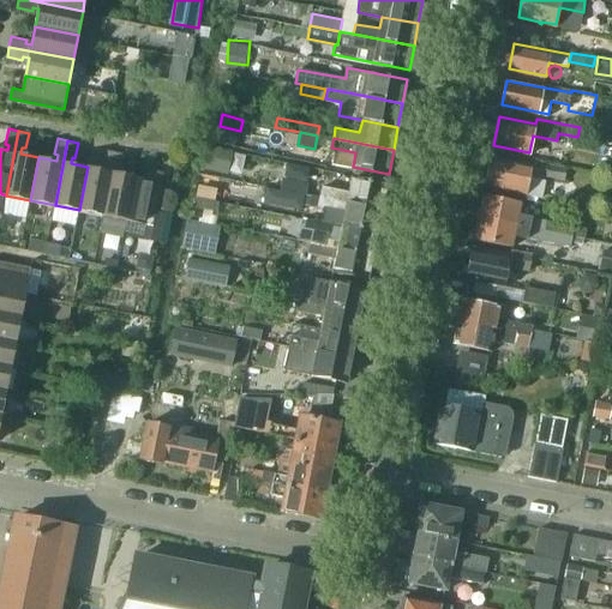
[(106,170),(88,167),(79,210),(105,215),(117,150),(107,149),(103,163),(107,164),(106,170)]
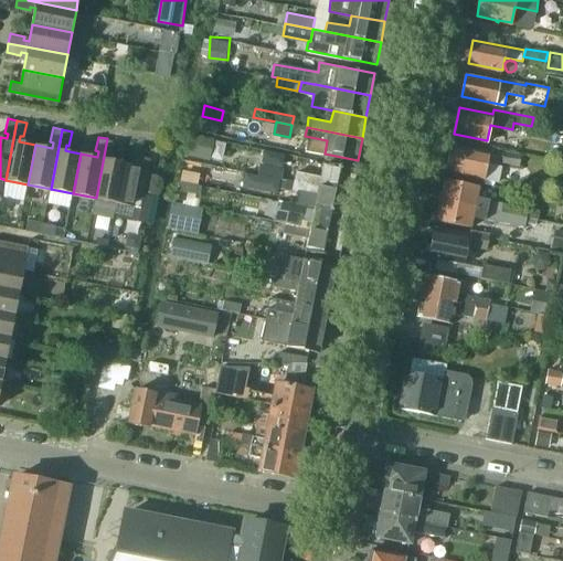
[(126,162),(109,159),(110,154),(114,155),(116,140),(107,138),(96,198),(118,202),(126,162)]
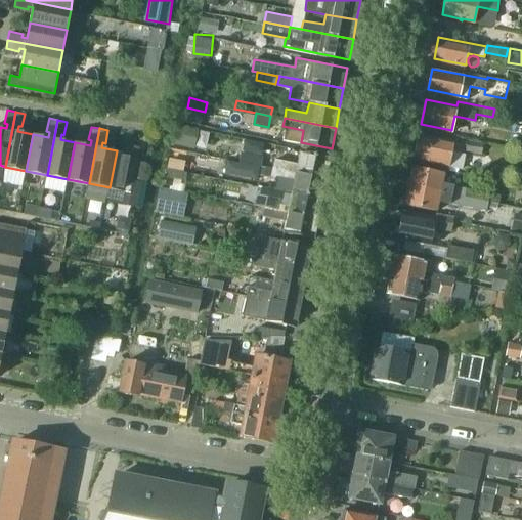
[(436,136),(419,133),(417,143),(415,144),(412,154),(415,156),(415,158),(428,160),(428,161),(460,167),(463,152),(452,149),(454,139),(436,135),(436,136)]
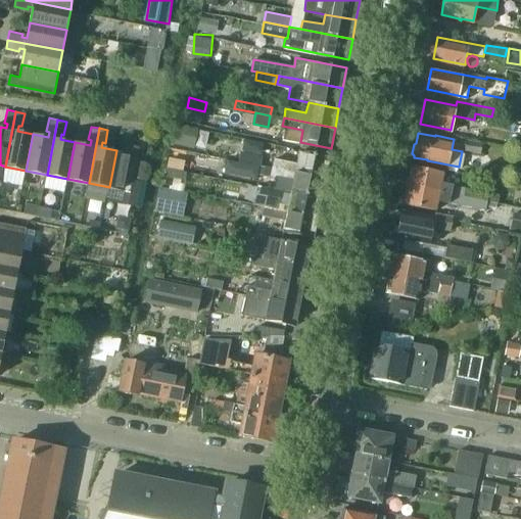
[(262,163),(264,154),(266,139),(246,135),(243,150),(241,150),(241,153),(227,150),(226,155),(262,163)]
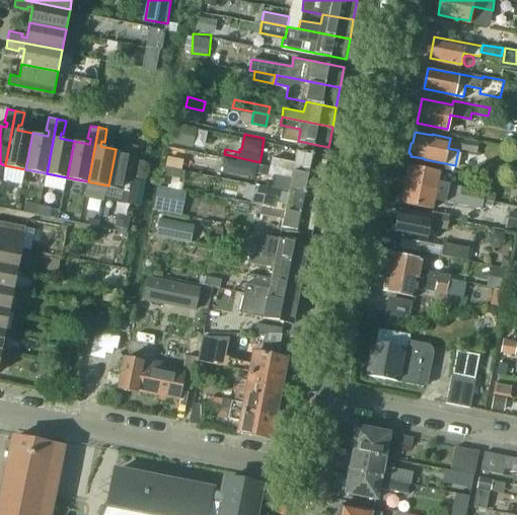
[(130,190),(135,162),(139,144),(129,142),(128,151),(116,149),(108,186),(124,189),(130,190)]
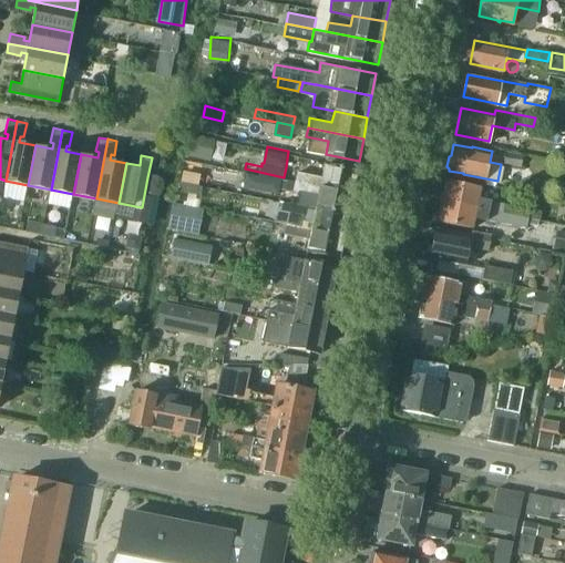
[(357,170),(325,163),(322,175),(297,171),(296,181),(352,192),(357,170)]
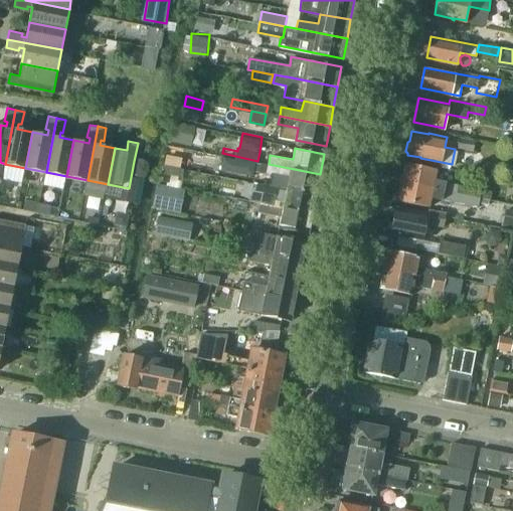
[(257,169),(258,161),(222,153),(220,162),(234,165),(257,169)]
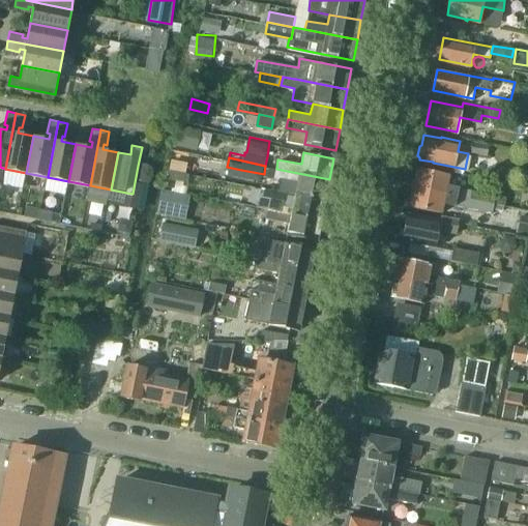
[(145,167),(138,166),(133,194),(126,193),(124,206),(140,208),(144,183),(142,182),(145,167)]
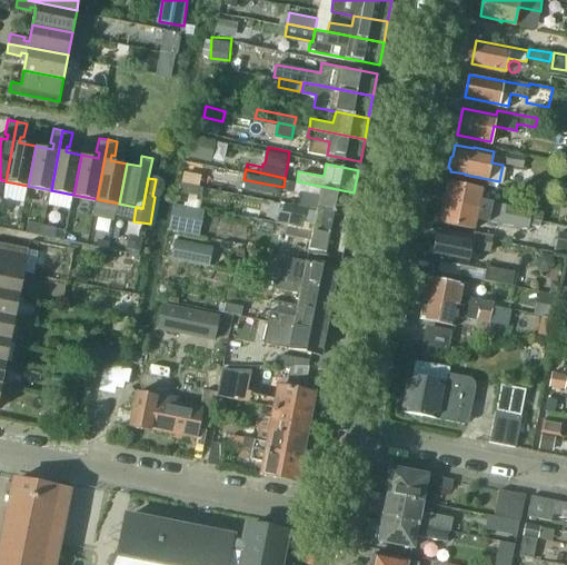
[(494,200),(496,190),(448,180),(444,201),(491,210),(530,218),(539,220),(541,210),(533,208),(494,200)]
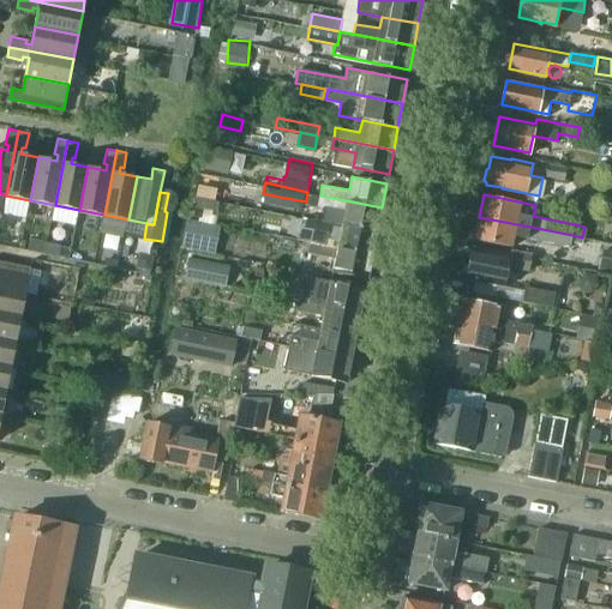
[(382,207),(321,196),(318,205),(345,210),(342,224),(377,230),(382,207)]
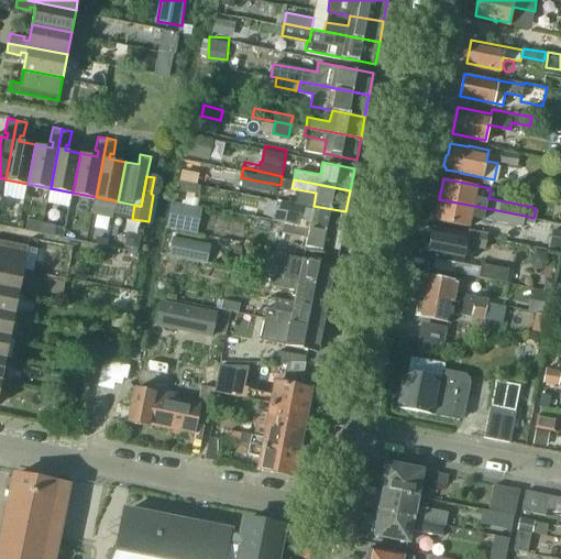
[(525,216),(486,208),(439,199),(436,218),(470,225),(472,215),(484,217),(524,226),(525,216)]
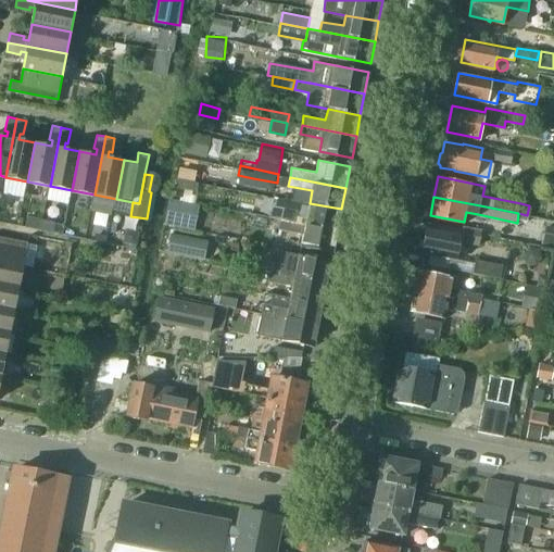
[(196,228),(201,203),(171,198),(166,223),(196,228)]
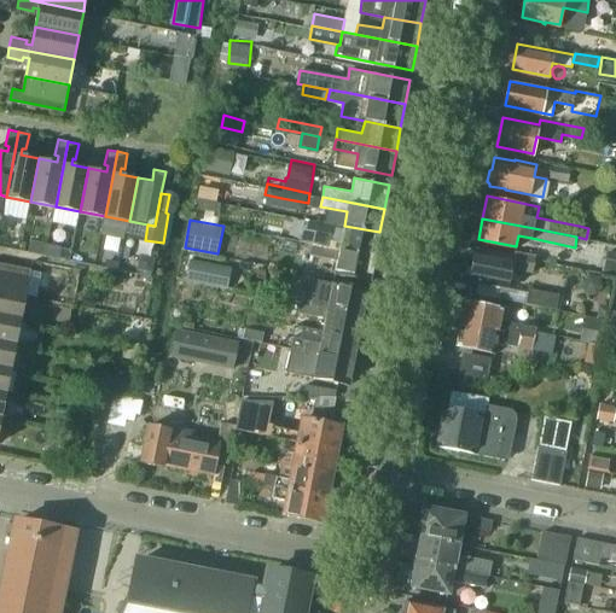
[(265,222),(262,232),(282,235),(284,226),(265,222)]
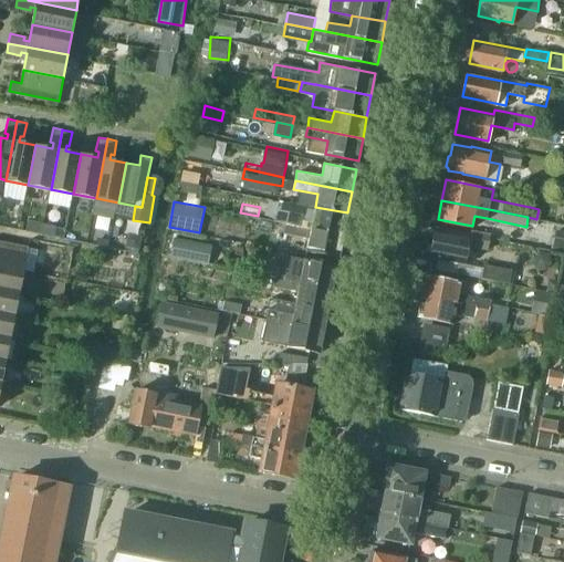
[(347,212),(315,207),(313,218),(289,212),(286,221),(343,235),(347,212)]
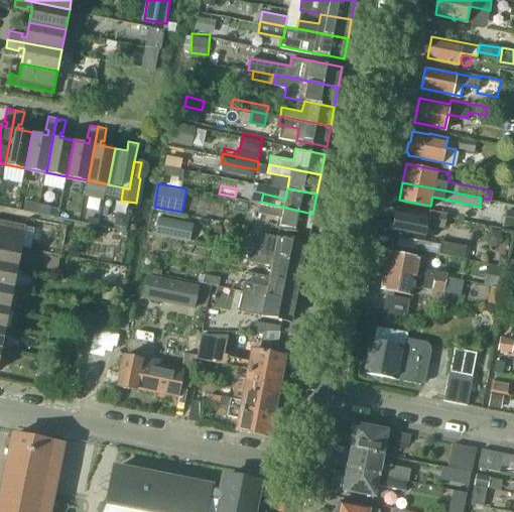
[(26,199),(24,209),(38,212),(40,202),(26,199)]
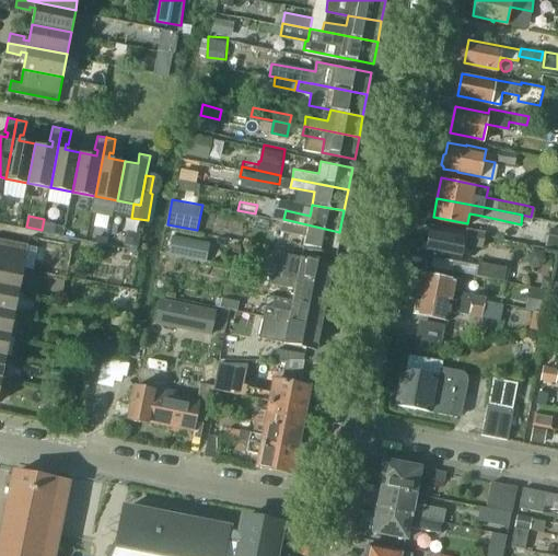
[(44,219),(42,230),(55,232),(56,221),(44,219)]
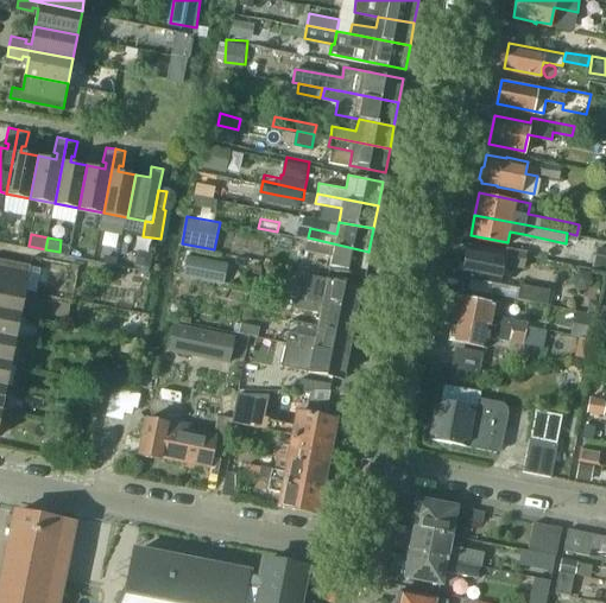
[(368,252),(308,237),(305,248),(332,254),(329,267),(364,274),(368,252)]
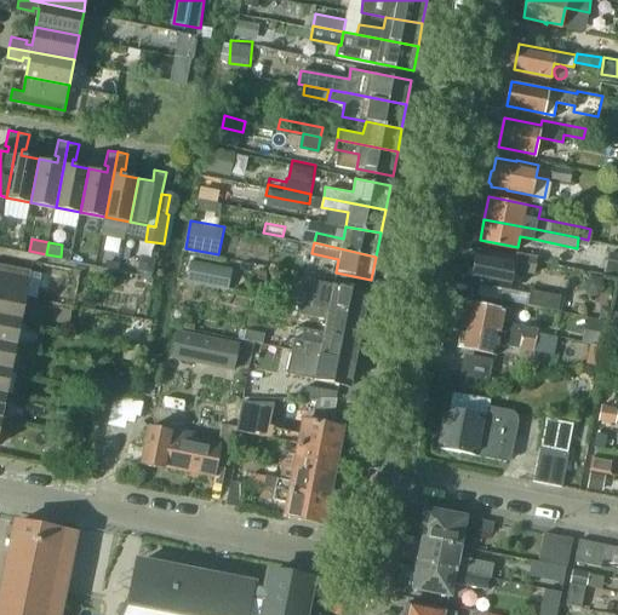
[(510,288),(514,268),(516,257),(478,248),(471,280),(510,288)]
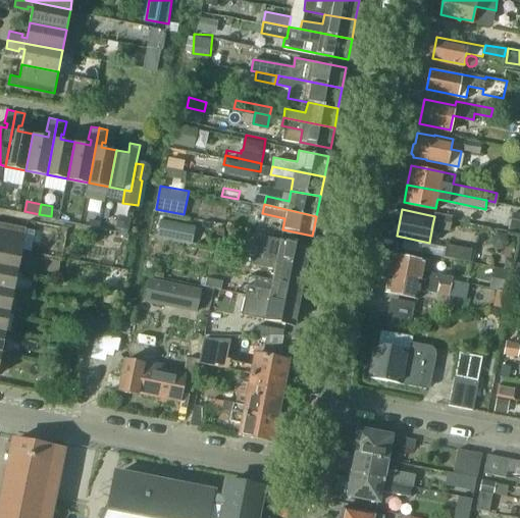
[(119,213),(115,228),(128,231),(132,216),(119,213)]
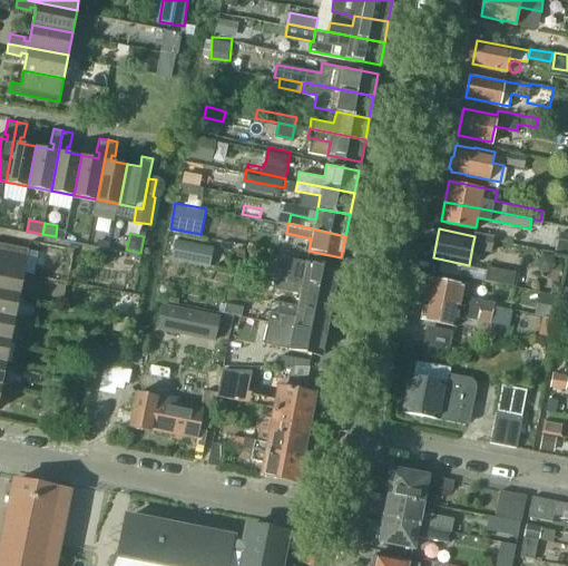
[(491,251),(495,236),(475,233),(475,236),(472,246),(491,251)]
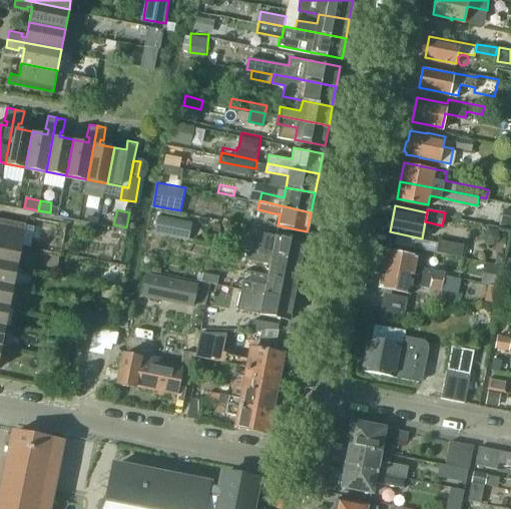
[(189,236),(192,220),(157,213),(154,230),(189,236)]
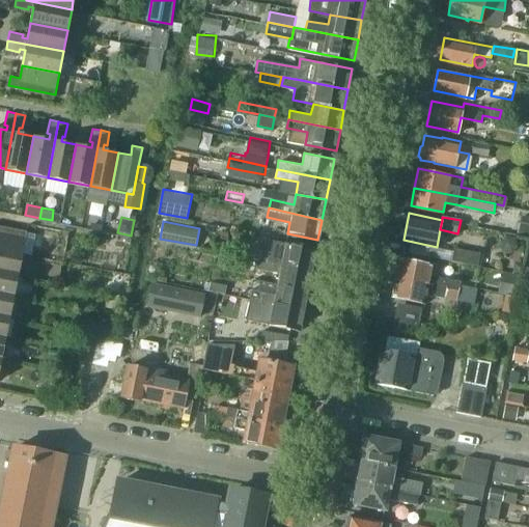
[(28,229),(0,224),(0,247),(24,251),(28,229)]
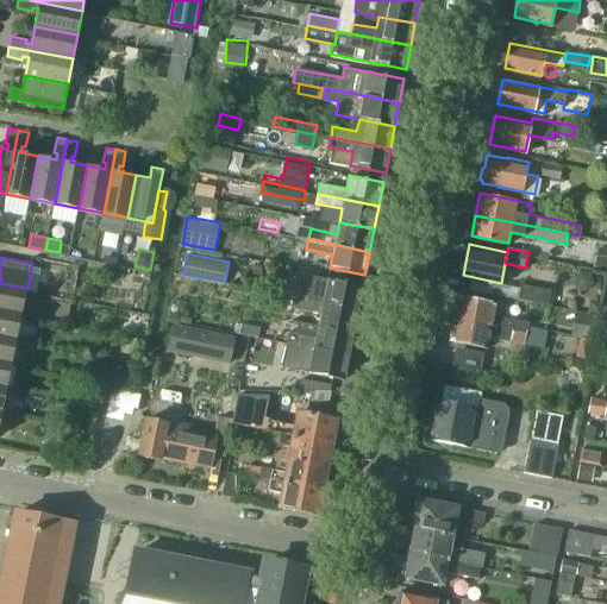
[(358,308),(363,284),(313,275),(311,288),(299,285),(296,295),(358,308)]
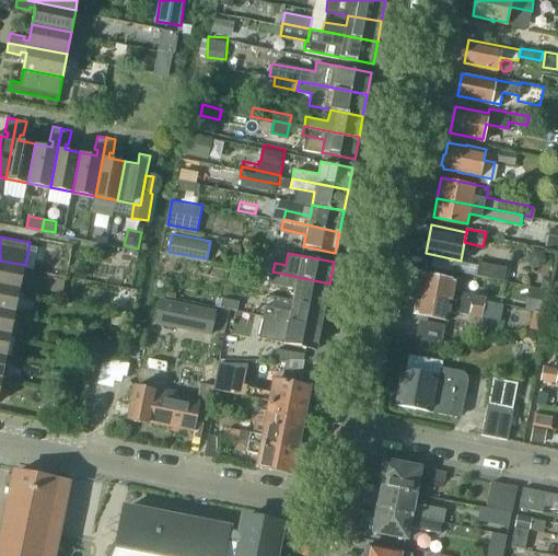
[(25,265),(0,261),(0,284),(20,288),(25,265)]
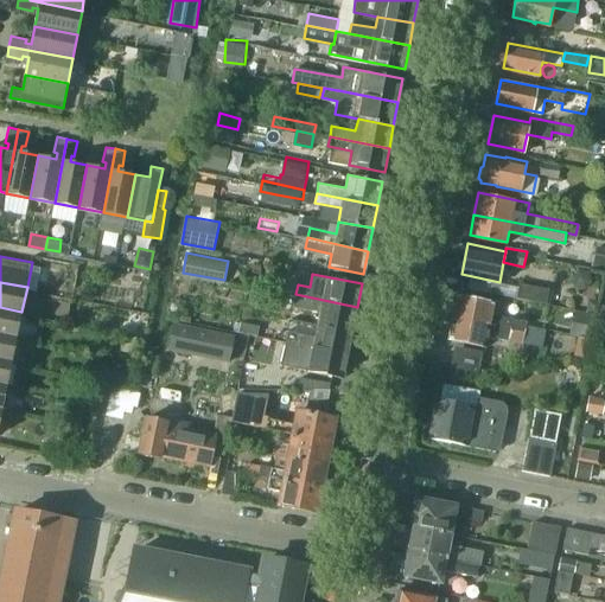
[(552,287),(522,282),(520,296),(548,302),(552,287)]
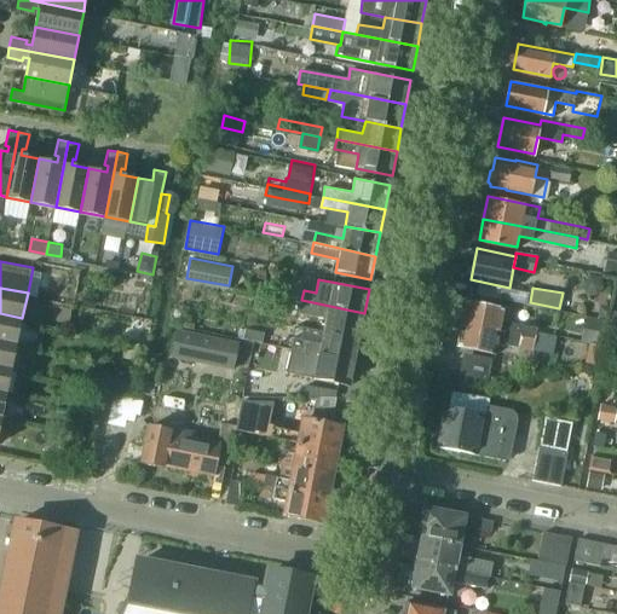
[(364,313),(301,300),(300,311),(327,317),(324,329),(359,336),(364,313)]
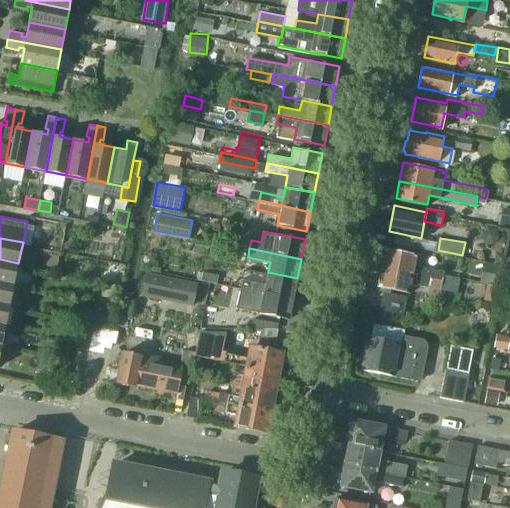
[(386,248),(382,267),(443,279),(444,273),(445,272),(445,271),(433,269),(434,267),(415,264),(417,255),(386,248)]
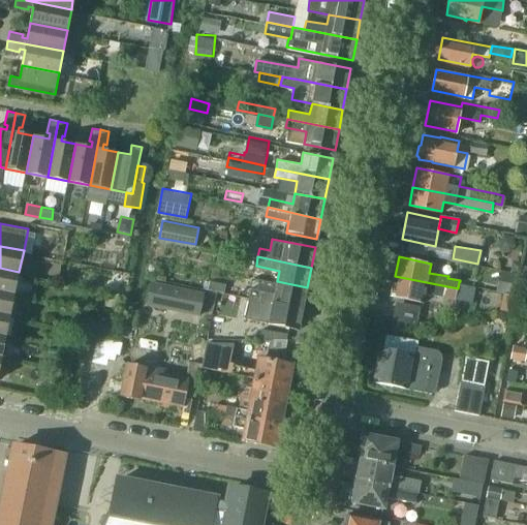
[(481,280),(498,283),(501,269),(484,266),(481,280)]
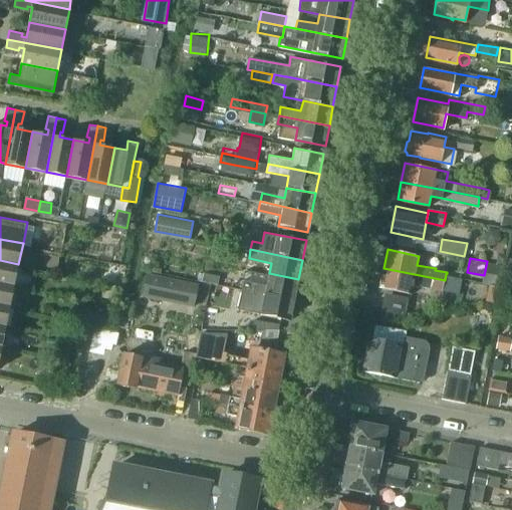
[(18,264),(0,260),(0,281),(14,284),(18,264)]
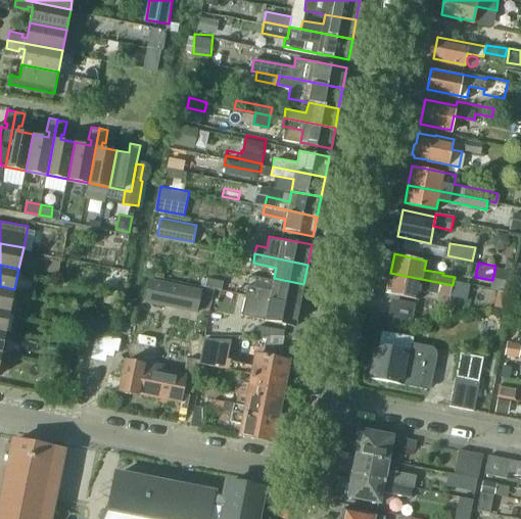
[(390,273),(387,291),(419,297),(421,288),(452,295),(452,292),(465,294),(466,287),(467,282),(454,279),(453,285),(390,273)]
